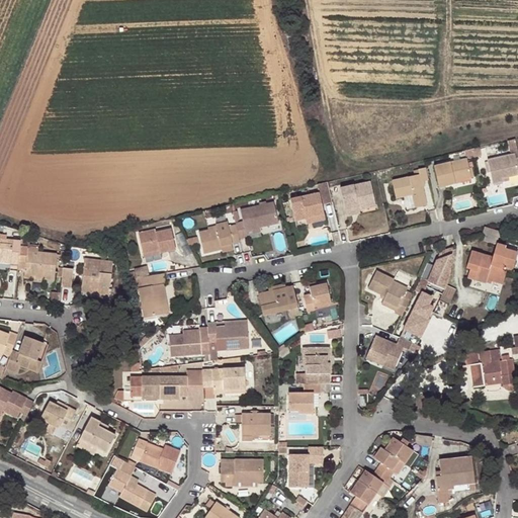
[(509,140),(512,154),(517,152),(517,142),(517,138),(509,140)]
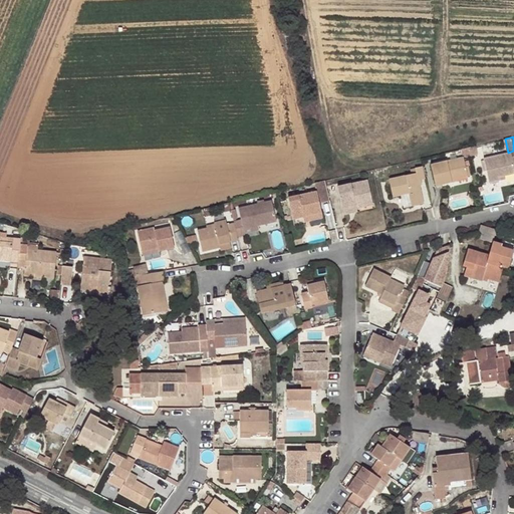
[(513,173),(513,174),(513,156),(510,158),(509,154),(483,159),(489,182),(498,180),(497,176),(513,173)]
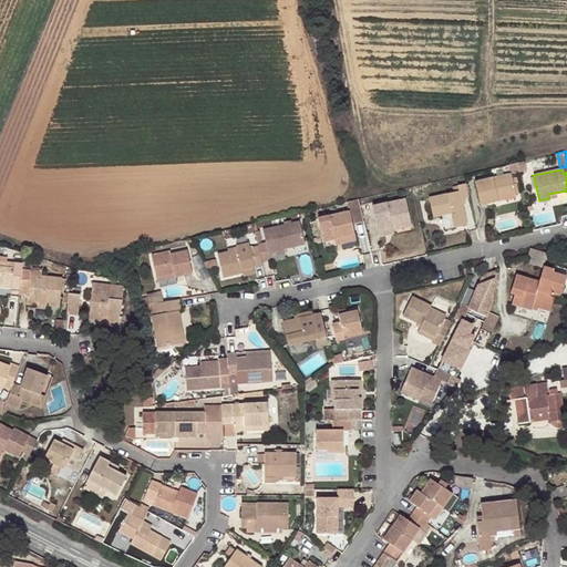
[(497,203),(496,197),(515,194),(511,175),(474,184),(481,207),(497,203)]
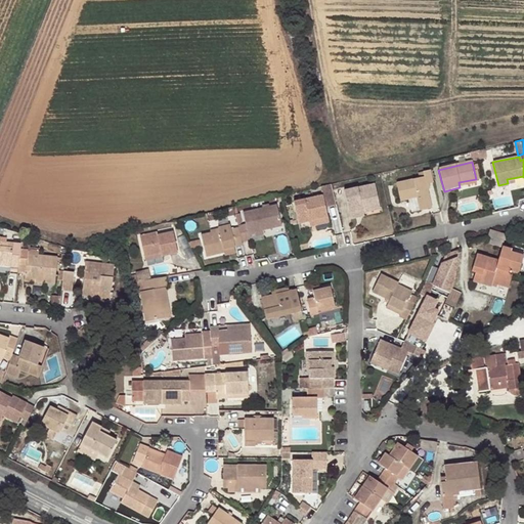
[(435,183),(432,169),(424,171),(425,177),(419,178),(396,183),(401,201),(417,197),(421,211),(433,208),(427,184),(435,183)]
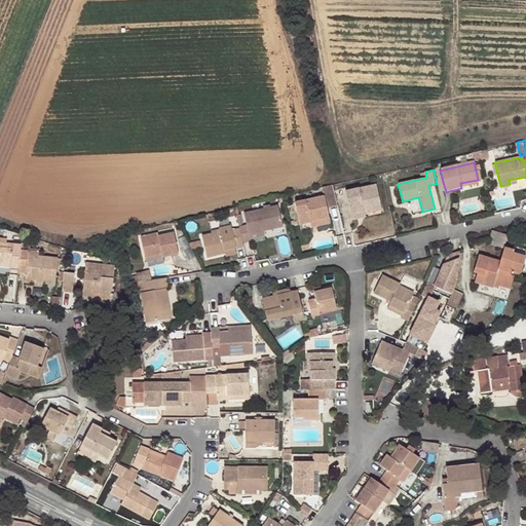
[(345,191),(350,212),(364,209),(365,212),(381,209),(376,184),(345,191)]
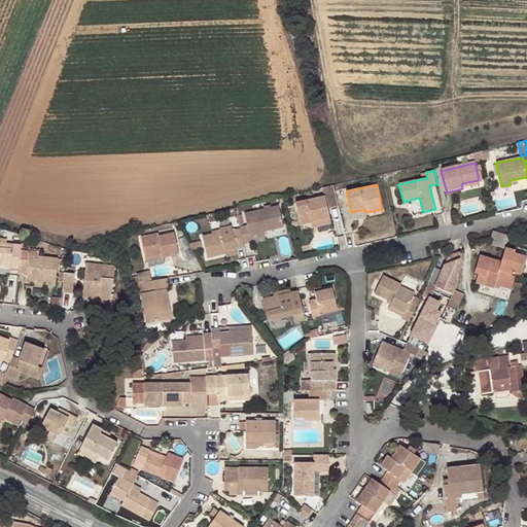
[(338,206),(332,186),(323,188),(324,196),(327,209),(338,206)]
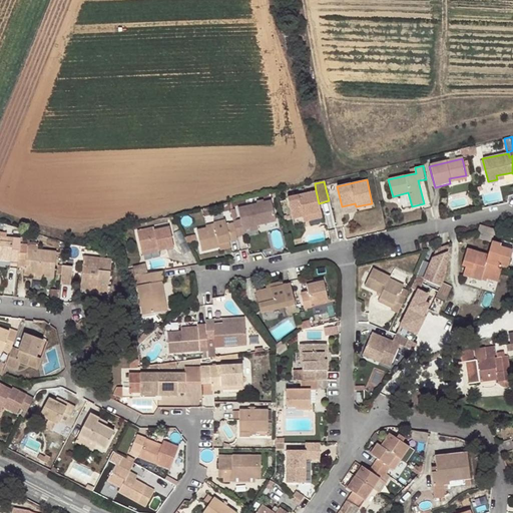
[(322,212),(319,203),(316,190),(287,197),(293,219),(302,217),(322,212)]
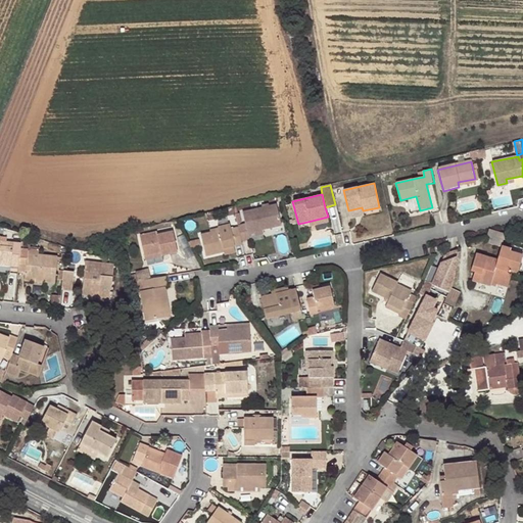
[(241,239),(249,237),(249,236),(248,232),(263,229),(281,224),(277,204),(243,211),(246,223),(237,225),(241,239)]
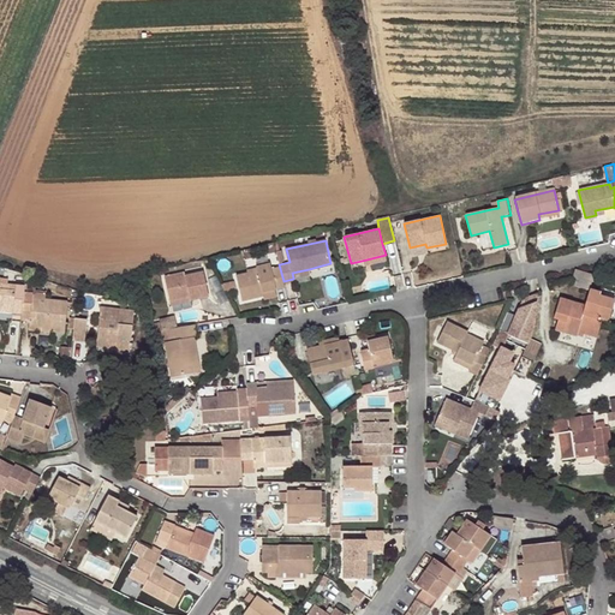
[(410,248),(412,255),(427,251),(427,248),(425,244),(410,248)]
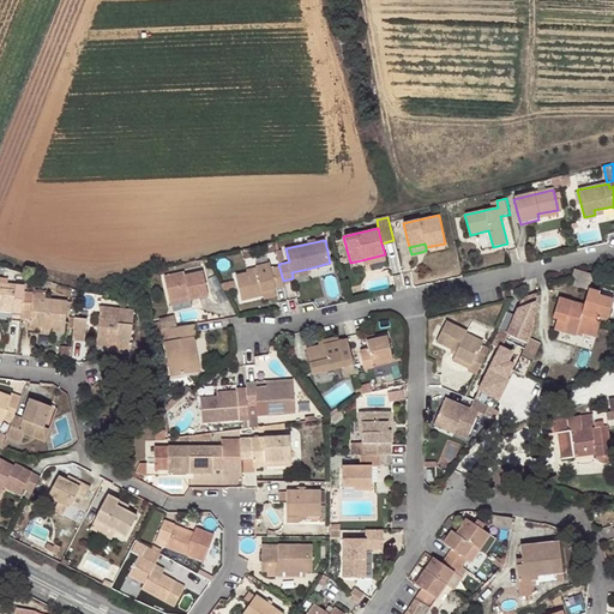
[(385,254),(361,260),(362,265),(386,260),(385,254)]
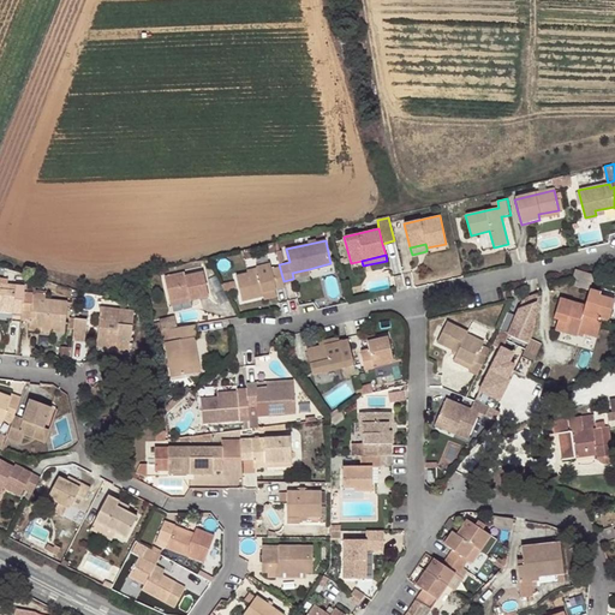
[(262,294),(262,291),(275,287),(285,286),(284,281),(279,264),(269,267),(268,262),(254,266),(255,269),(234,274),(242,299),(262,294)]
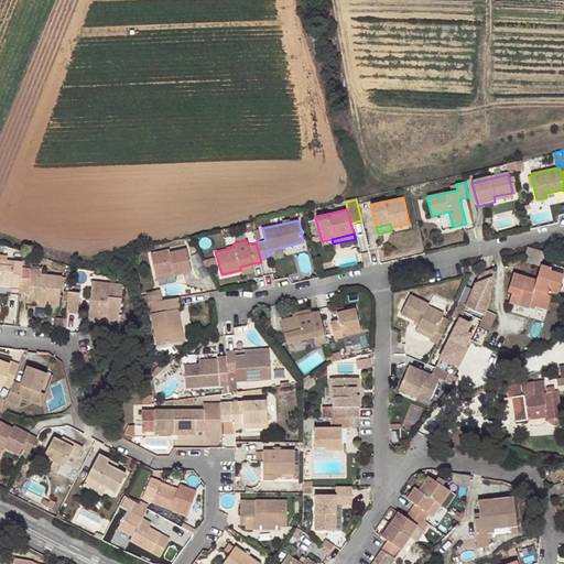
[(529,248),(527,255),(523,262),(541,268),(545,255),(545,253),(529,248)]
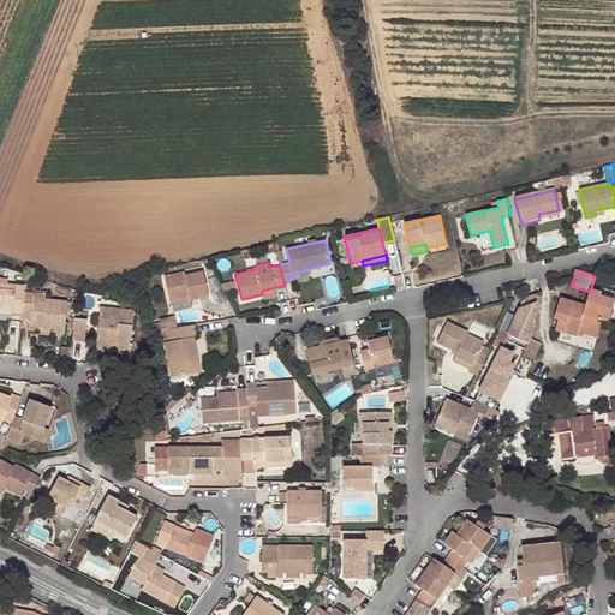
[(171,302),(190,298),(190,300),(208,297),(203,273),(184,276),(184,274),(165,278),(171,302)]
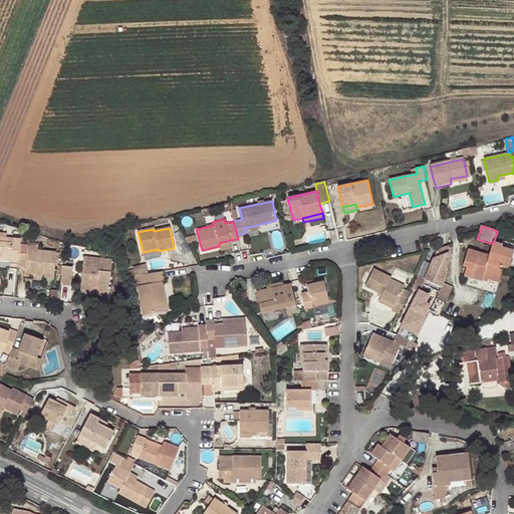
[(195,234),(183,236),(187,243),(196,241),(195,234)]
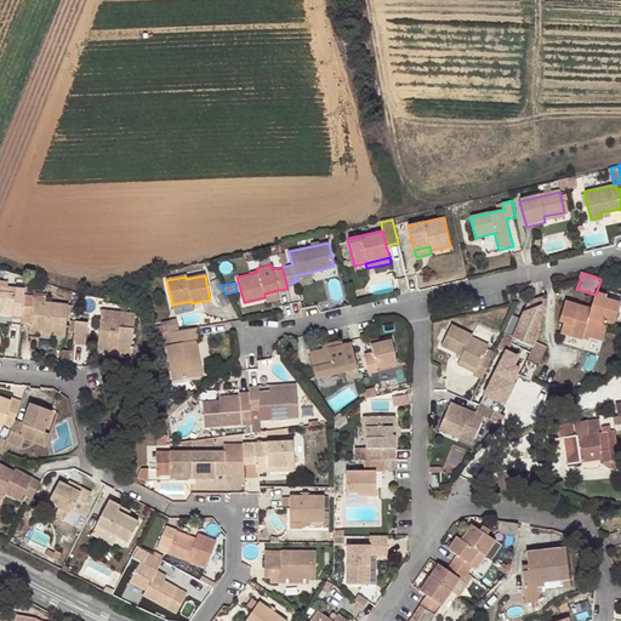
[(0,314),(22,317),(22,314),(24,290),(0,286),(0,314)]
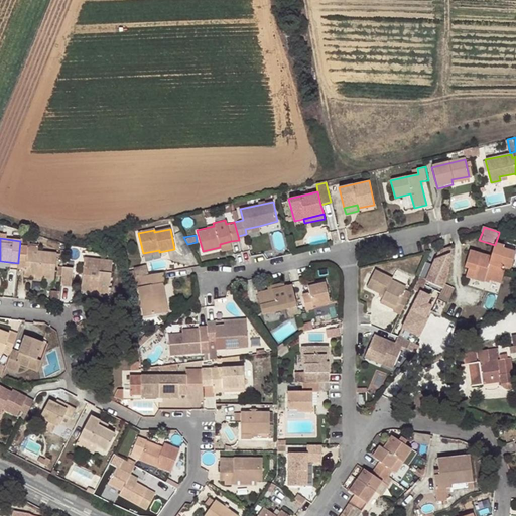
[(21,238),(20,241),(18,261),(25,262),(26,251),(27,245),(27,239),(21,238)]
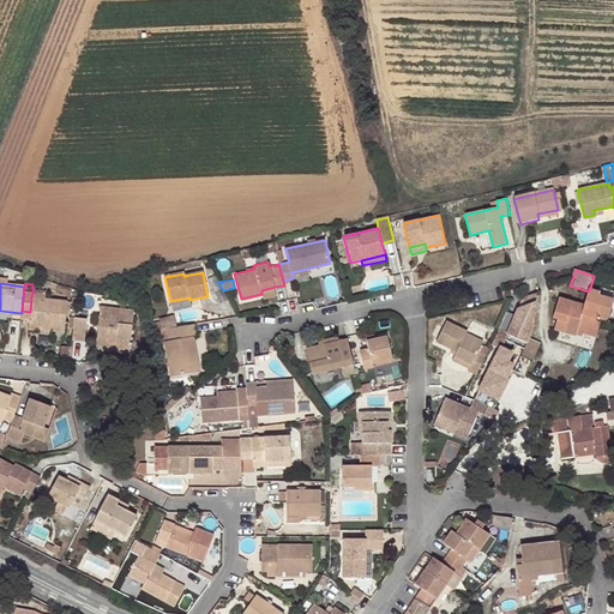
[(277,294),(275,287),(262,290),(262,294),(263,298),(277,294)]
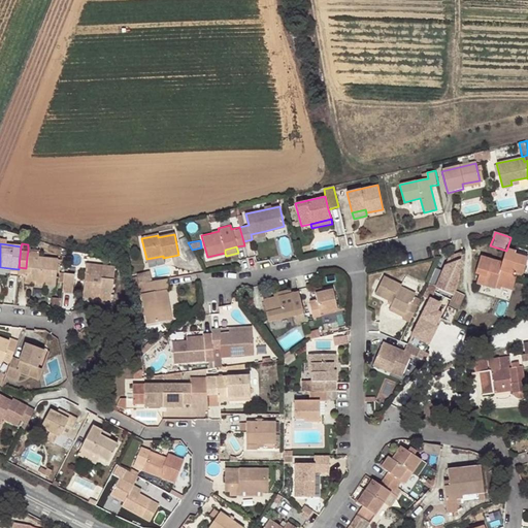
[(35,260),(38,260),(38,258),(38,252),(28,251),(27,257),(35,257),(35,260)]
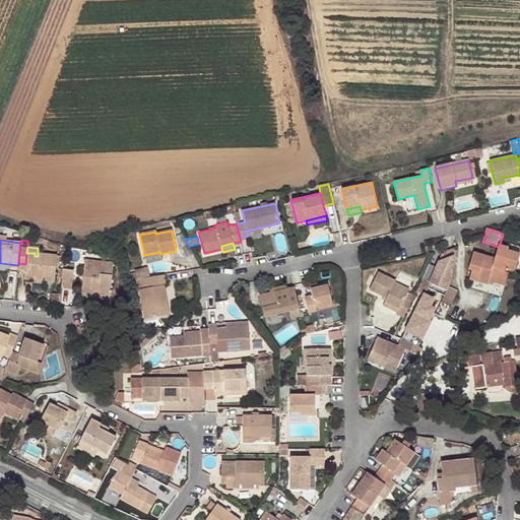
[(507,250),(499,247),(495,260),(493,268),(508,272),(513,273),(519,255),(507,251),(507,250)]
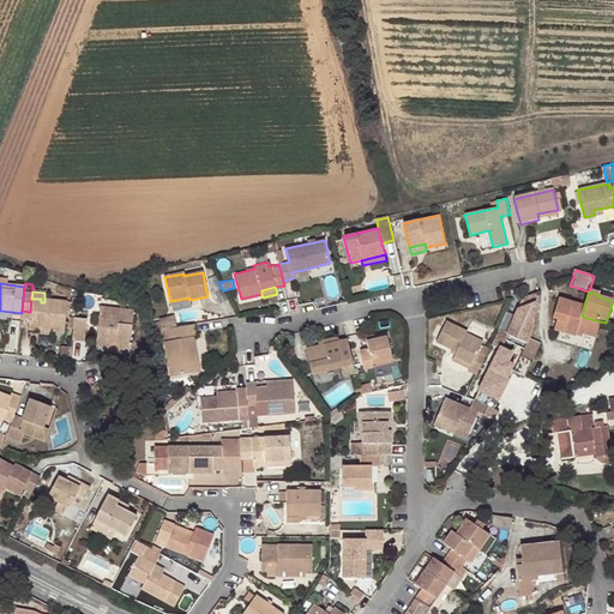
[(511,327),(506,335),(527,343),(528,339),(531,333),(537,295),(522,301),(511,327)]
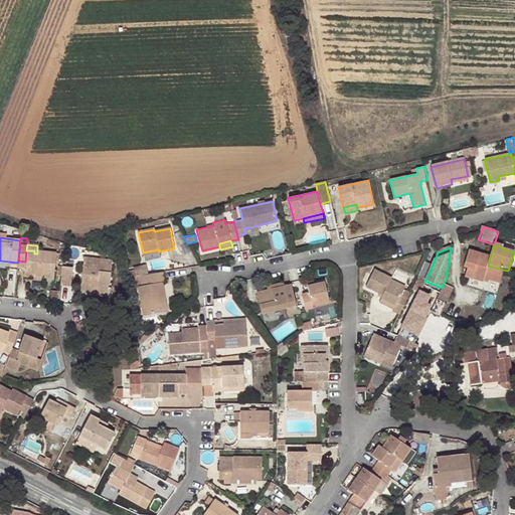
[(56,253),(37,251),(37,253),(34,253),(34,250),(26,250),(25,262),(29,262),(29,267),(25,267),(24,276),(32,277),(32,275),(34,275),(34,277),(54,279),(54,271),(50,270),(51,265),(55,265),(56,253)]
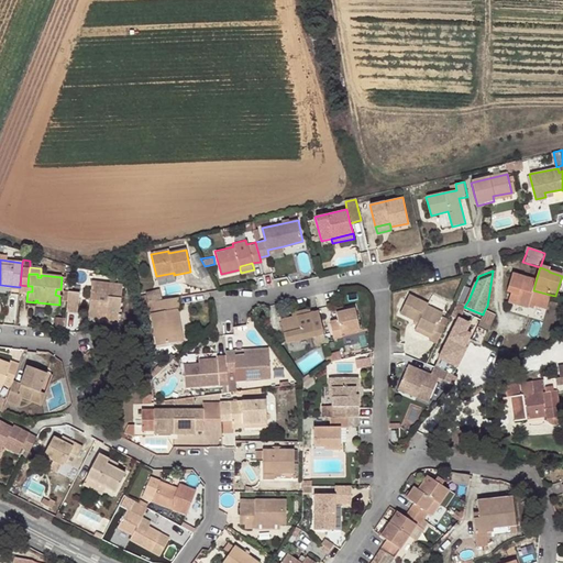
[(533,290),(536,282),(512,274),(507,293),(510,294),(508,302),(527,308),(528,305),(545,310),(550,295),(533,290)]
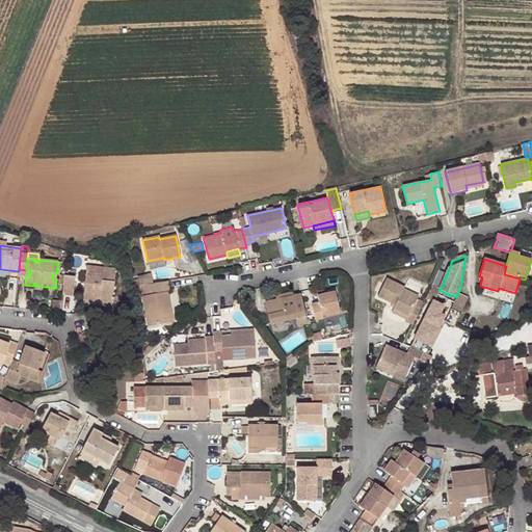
[(105,272),(105,268),(87,266),(84,301),(96,302),(97,302),(98,298),(102,298),(101,302),(112,303),(115,273),(105,272)]
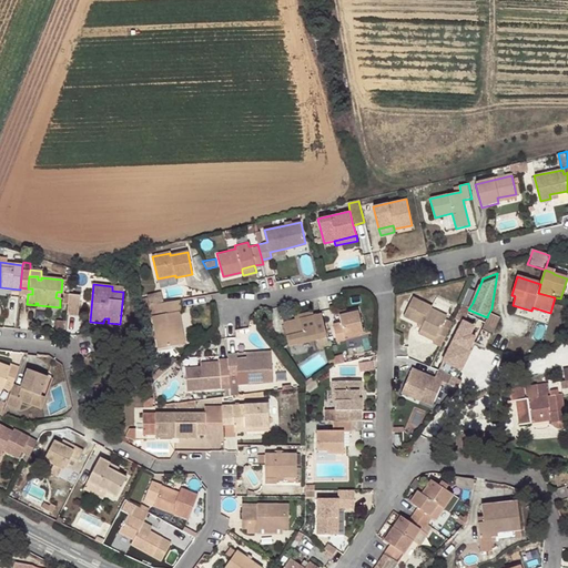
[(139,300),(140,307),(156,304),(163,303),(162,294),(154,295),(154,296),(139,300)]
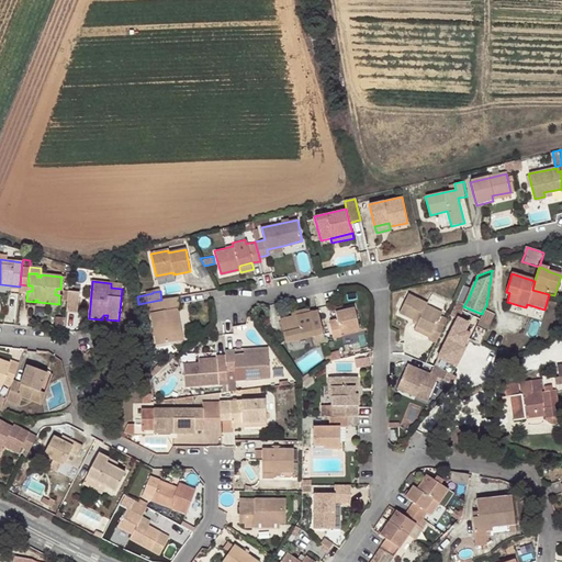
[(79,293),(68,292),(67,302),(66,311),(78,312),(79,293)]
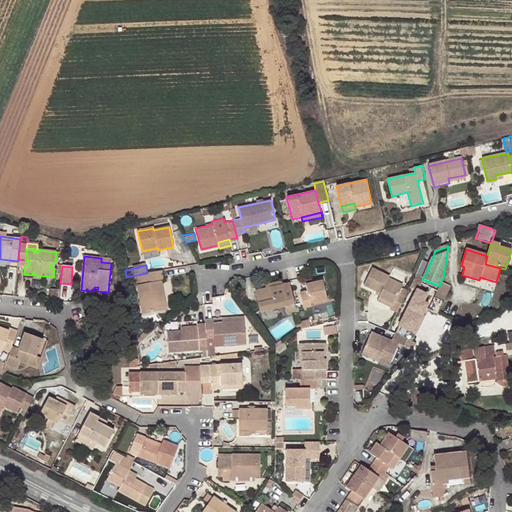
[(390,307),(397,310),(406,291),(400,288),(402,285),(388,277),(388,276),(371,267),(362,284),(379,293),(377,296),(392,304),(390,307)]
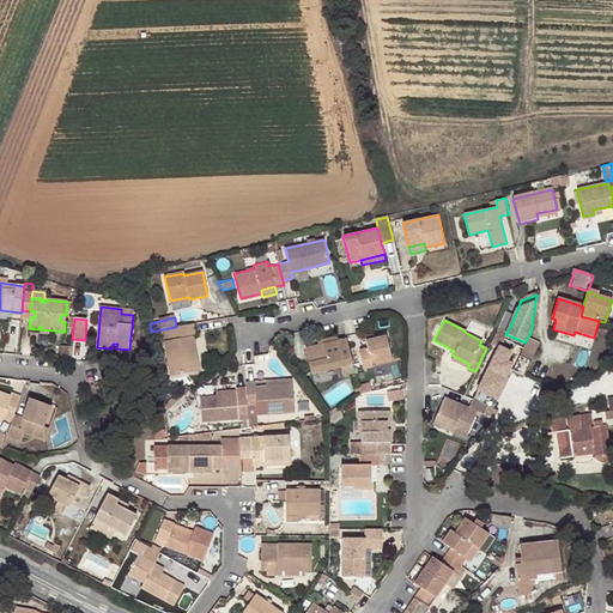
[(195,358),(199,358),(195,338),(198,338),(195,325),(176,327),(169,328),(171,340),(165,341),(171,377),(198,372),(195,358)]
